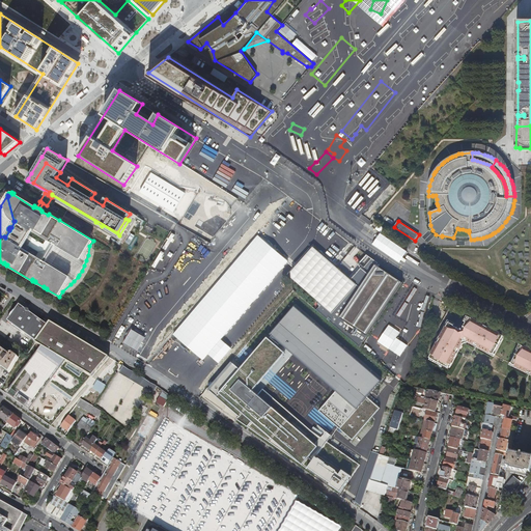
[(172,232),(186,239),(189,231),(176,225),(172,232)]
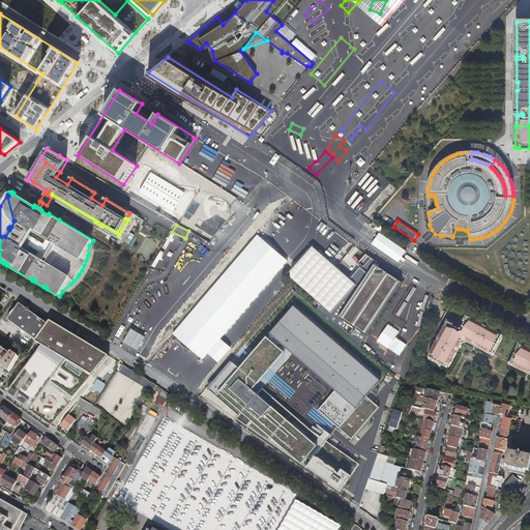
[(163,274),(180,241),(170,236),(154,265),(152,264),(150,267),(163,274)]
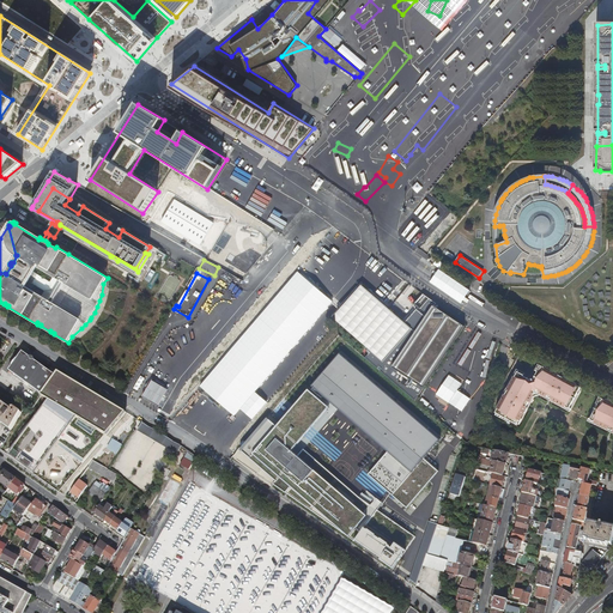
[(417,310),(406,321),(364,285),(338,316),(327,327),(416,402),(465,327),(434,307),(426,317),(417,310)]
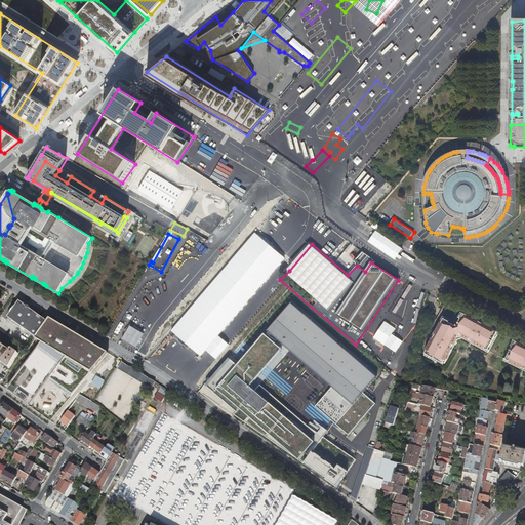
[(147,267),(140,278),(143,279),(138,287),(144,290),(153,270),(147,267)]
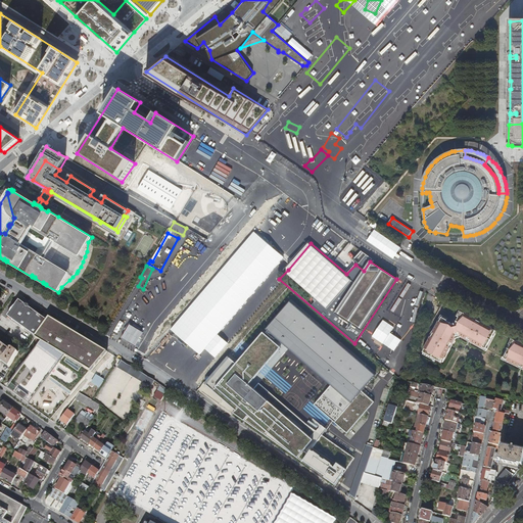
[(172,297),(179,301),(182,296),(175,292),(172,297)]
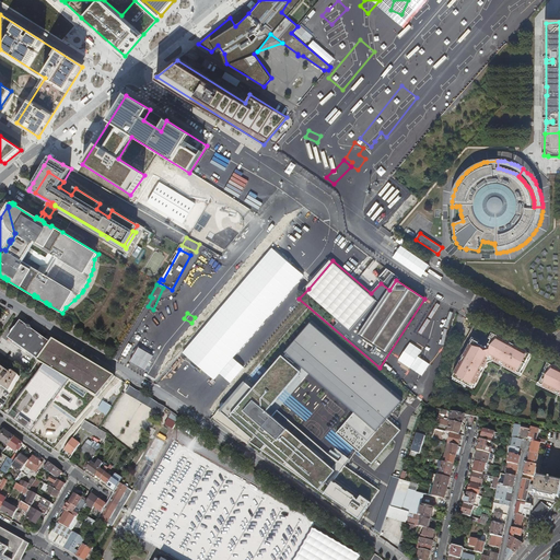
[(354,413),(337,434),(372,464),(400,430),(387,418),(403,400),(311,323),(286,353),(354,413)]
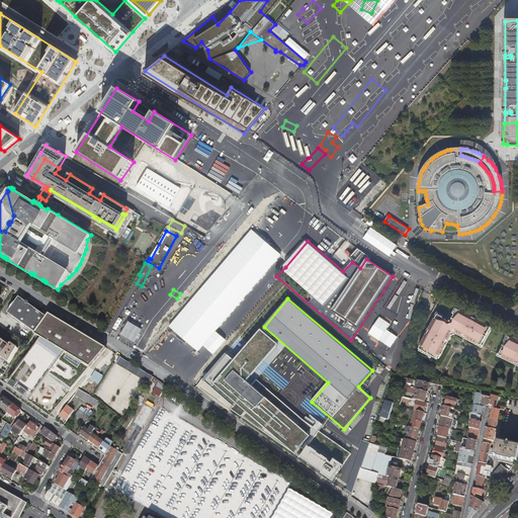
[(9,314),(35,333),(48,318),(30,305),(28,301),(26,301),(21,301),(19,299),(9,314)]
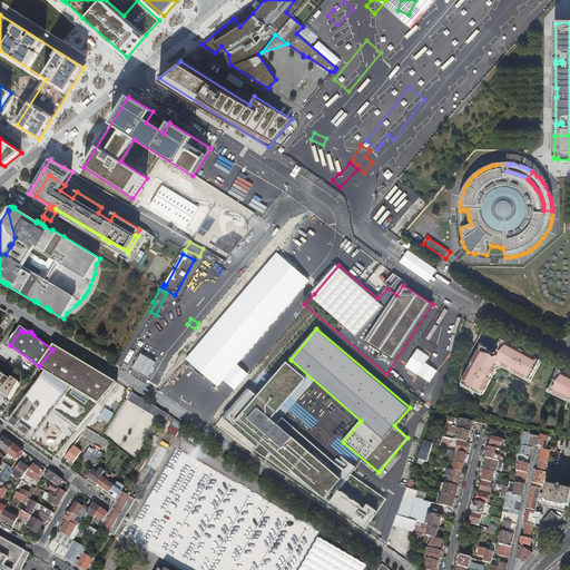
[(139,370),(173,386),(180,373),(185,375),(196,354),(157,335),(139,370)]
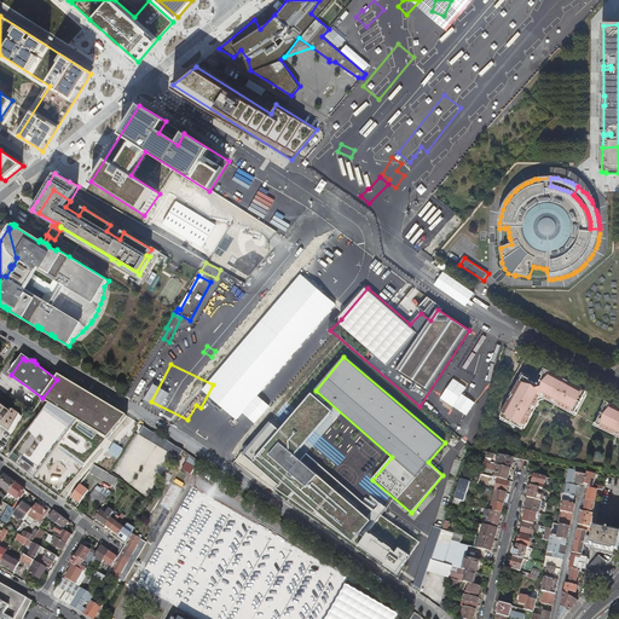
[(534,382),(521,375),(513,393),(514,394),(512,398),(510,398),(501,416),(522,427),(538,397),(544,393),(555,399),(555,398),(557,399),(557,400),(576,410),(586,388),(568,379),(567,381),(562,379),(563,376),(545,368),(538,381),(534,382)]
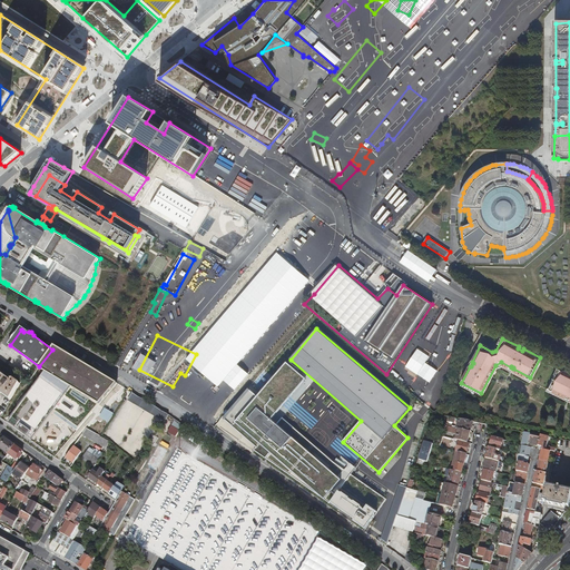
[(117,384),(55,346),(52,350),(39,366),(38,367),(46,373),(8,422),(32,440),(52,413),(77,431),(95,409),(117,384)]
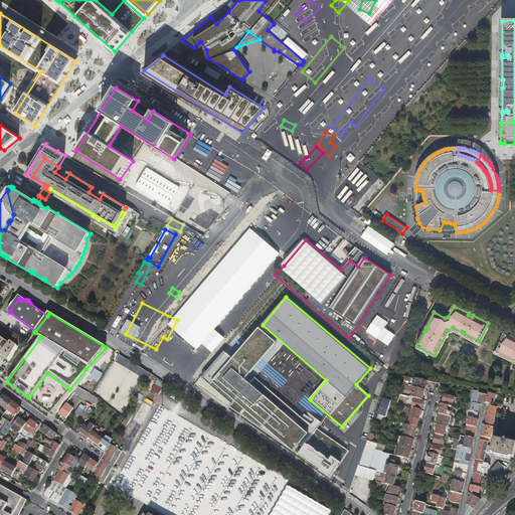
[(223,350),(220,353),(202,375),(234,400),(227,407),(291,450),(298,442),(304,447),(299,456),(319,469),(331,476),(349,449),(313,424),(255,375),(251,380),(249,378),(242,386),(238,382),(276,338),(262,326),(259,323),(229,356),(223,350)]
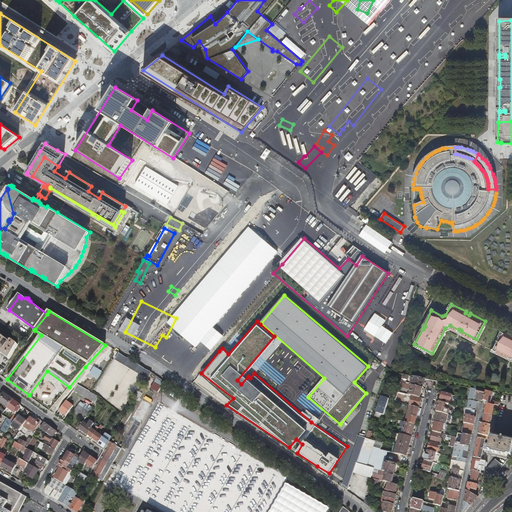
[(511,335),(503,330),(494,348),(511,357),(511,356),(511,335)]
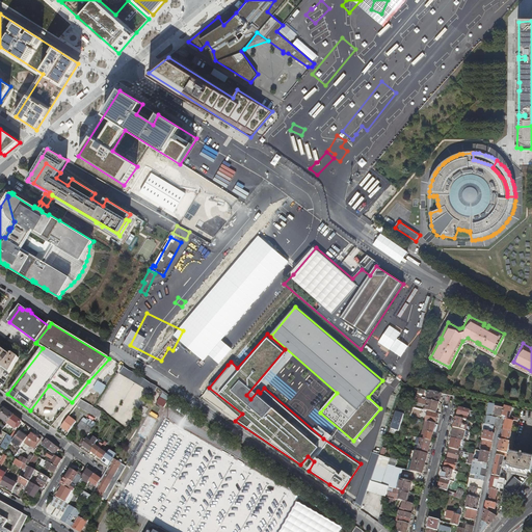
[(0,366),(10,374),(17,362),(19,357),(9,351),(7,353),(0,347),(0,366)]
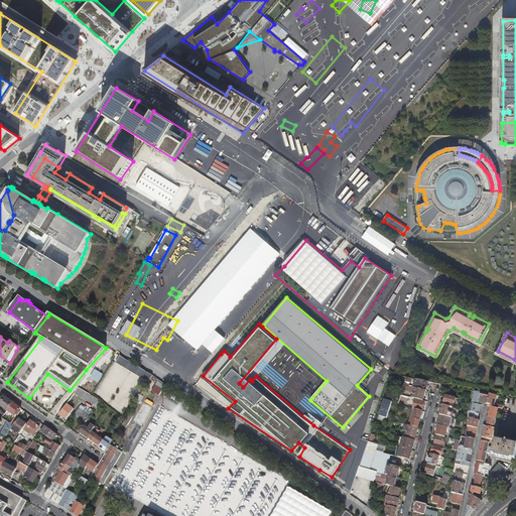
[(210,348),(204,356),(185,355),(177,364),(177,369),(183,373),(191,374),(198,366),(198,363),(201,363),(212,350),(212,348),(210,348)]
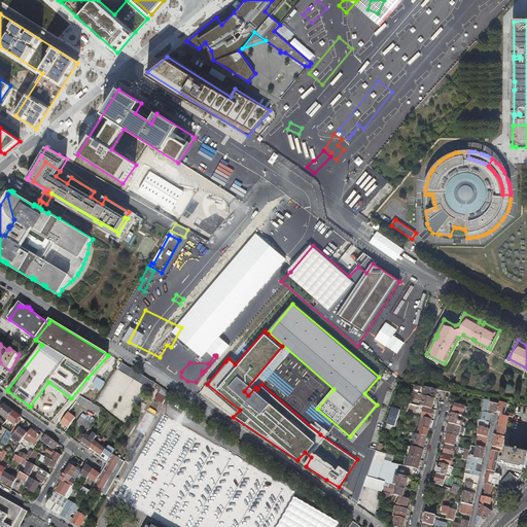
[(168,359),(163,367),(169,372),(174,363),(168,359)]
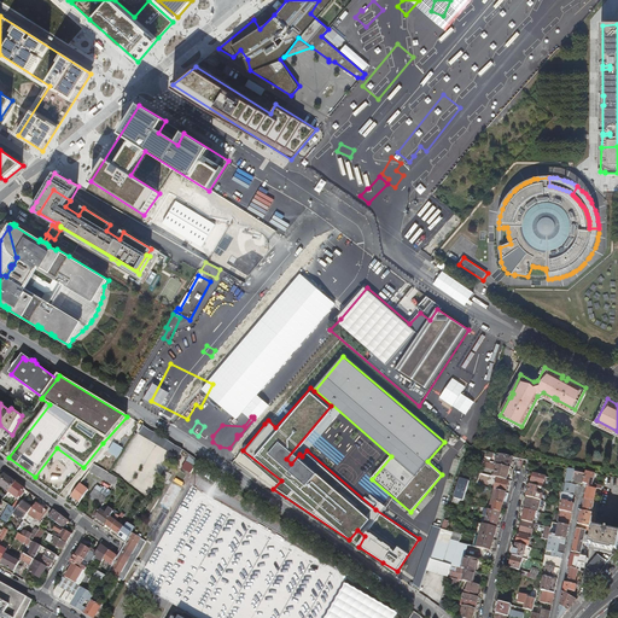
[(184,449),(144,426),(139,433),(179,458),(184,449)]
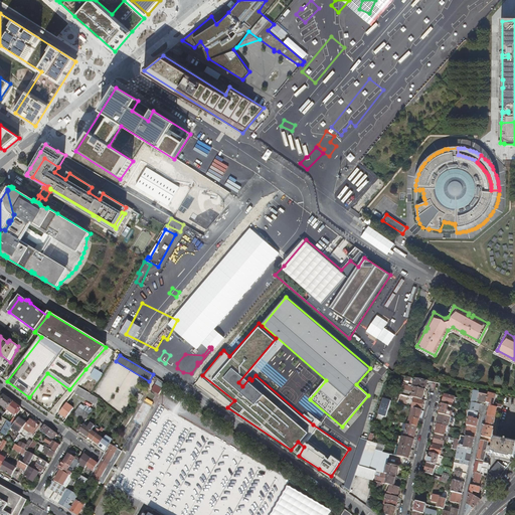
[(158,379),(159,378),(153,374),(149,381),(146,386),(152,391),(158,379)]
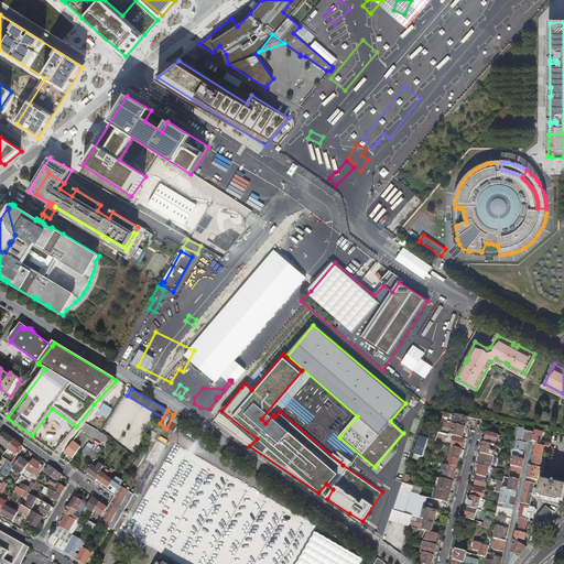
[(469,418),(455,414),(452,424),(453,424),(455,424),(466,427),(469,418)]
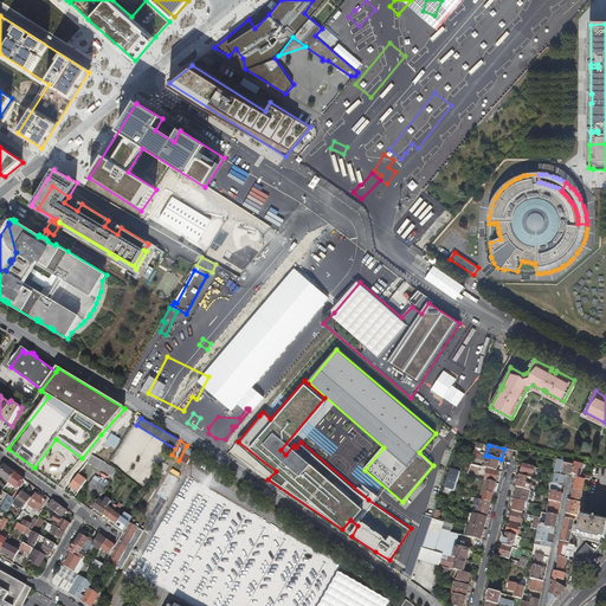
[(188,465),(194,452),(191,449),(186,446),(179,461),(188,465)]
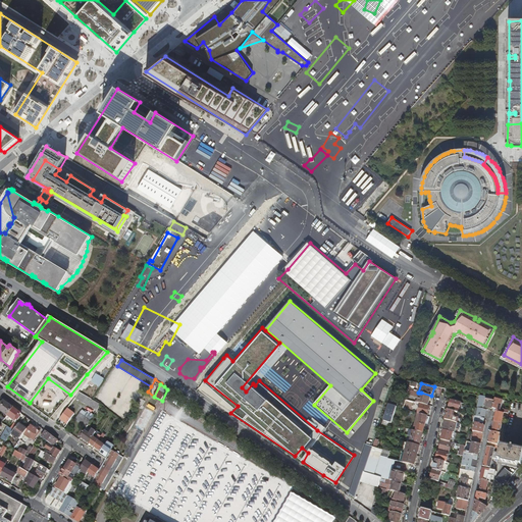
[(76,398),(97,410),(99,408),(100,406),(101,404),(93,400),(80,393),(76,398)]
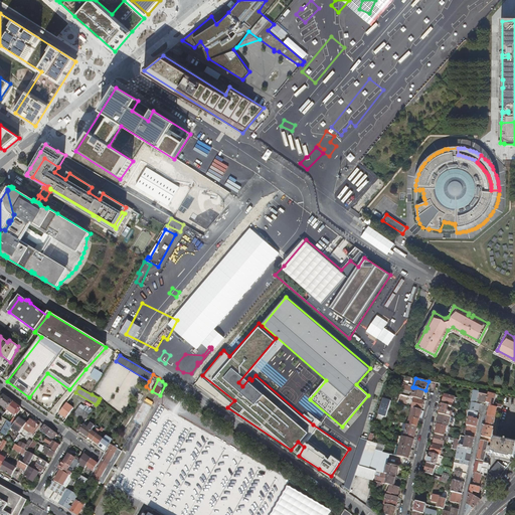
[(422,400),(425,390),(415,387),(412,397),(414,398),(422,400)]
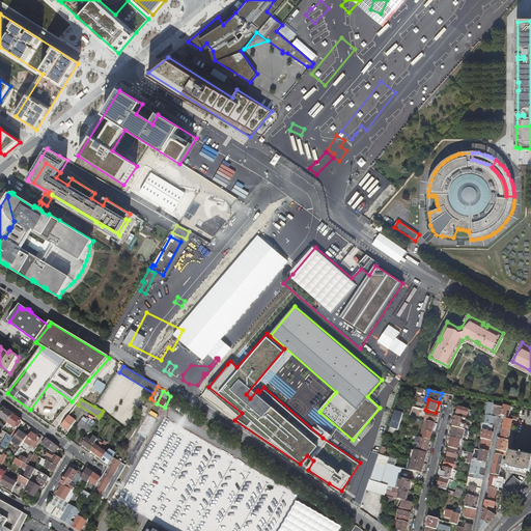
[(486,411),(486,415),(495,417),(497,417),(498,415),(502,416),(503,408),(495,406),(493,413),(486,411)]
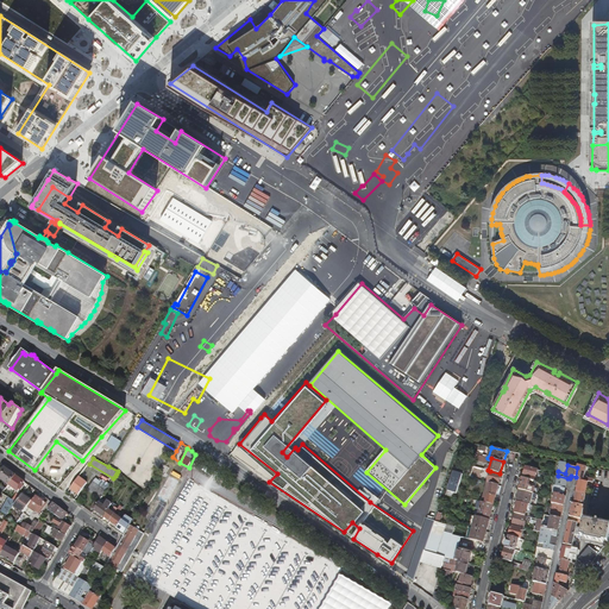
[(586,466),(578,465),(577,468),(576,477),(579,477),(579,479),(579,481),(589,482),(594,483),(595,479),(588,478),(588,477),(585,477),(586,466)]
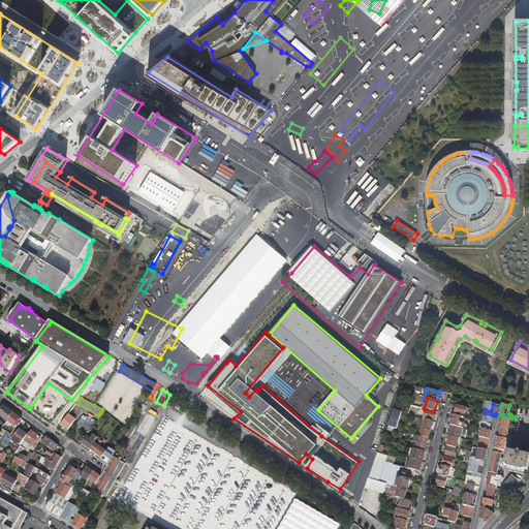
[(0,414),(8,422),(13,413),(4,406),(1,410),(2,411),(0,414)]
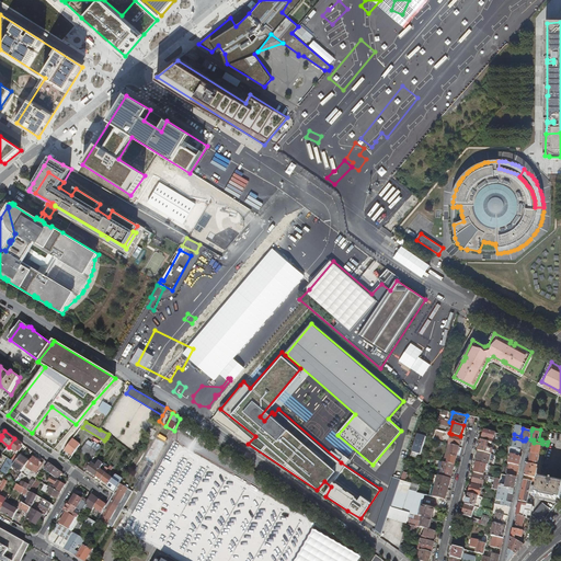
[(496,433),(485,431),(483,437),(494,441),(496,433)]
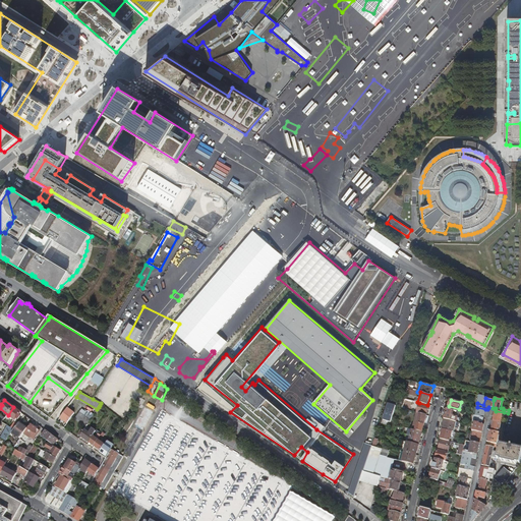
[(429,405),(427,405),(419,403),(417,413),(420,413),(426,415),(429,405)]
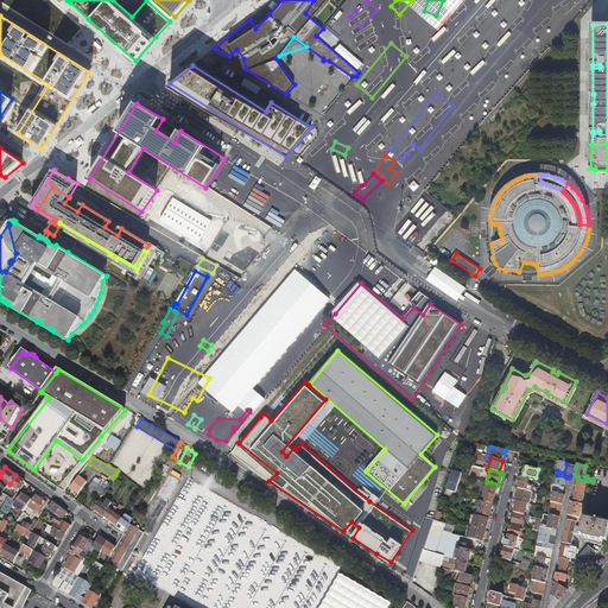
[(25,481),(16,475),(10,485),(18,491),(19,489),(21,489),(24,486),(23,485),(25,481)]
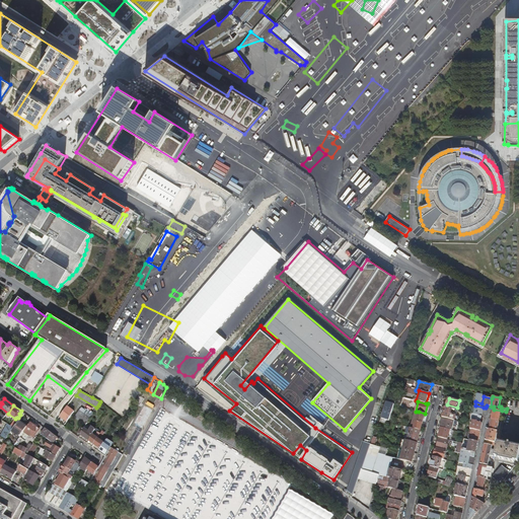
[(484,408),(475,405),(473,414),(483,416),(484,408)]
